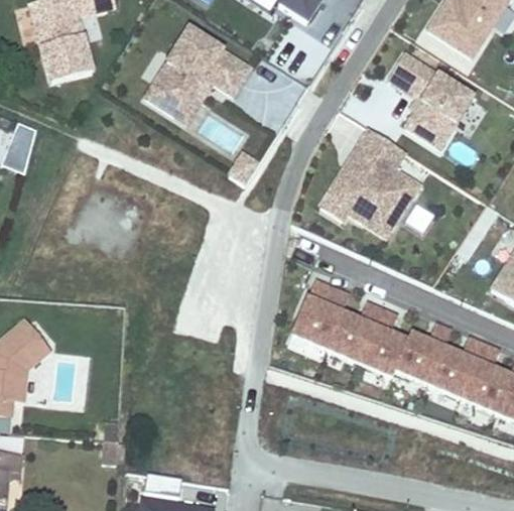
[(45,16),(40,0),(31,2),(36,19),(45,16)]
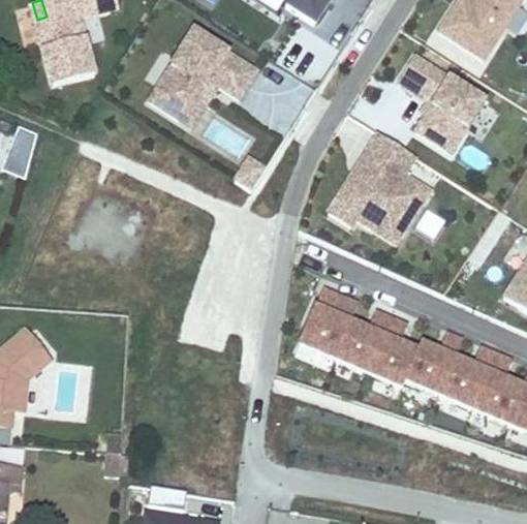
[(96,73),(82,16),(120,5),(118,0),(41,0),(47,17),(37,20),(54,85),(96,73)]
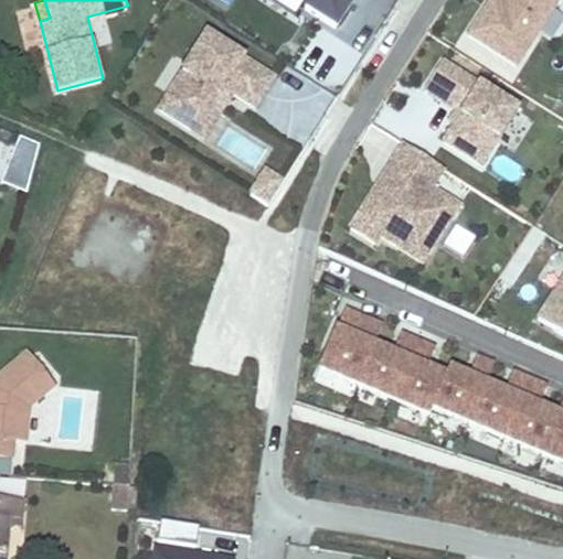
[(308,0),(306,3),(338,23),(353,0),(308,0)]
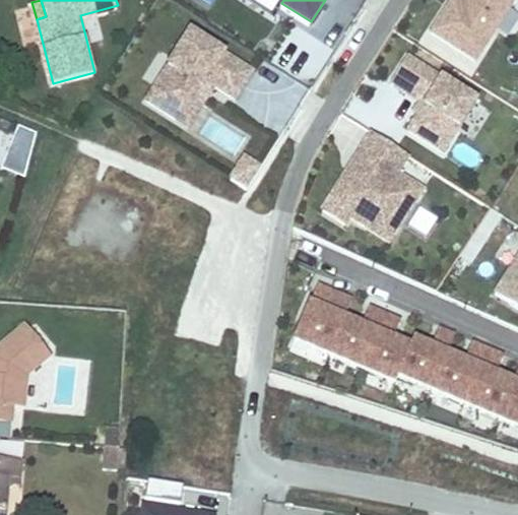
[(473,63),(513,0),(445,0),(426,31),(473,63)]
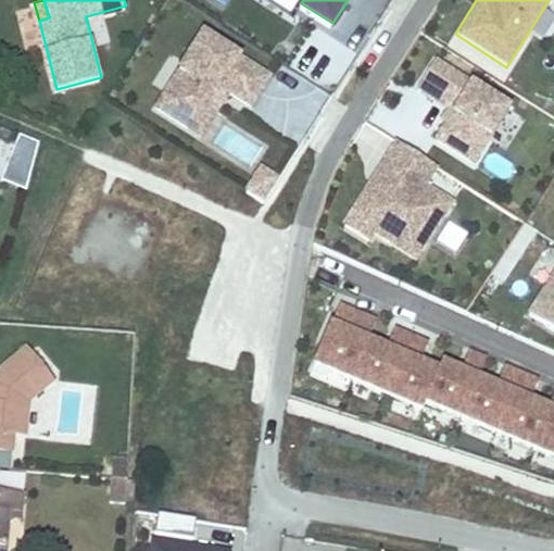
[(198,28),(152,101),(201,133),(228,89),(252,103),(271,75),(198,28)]
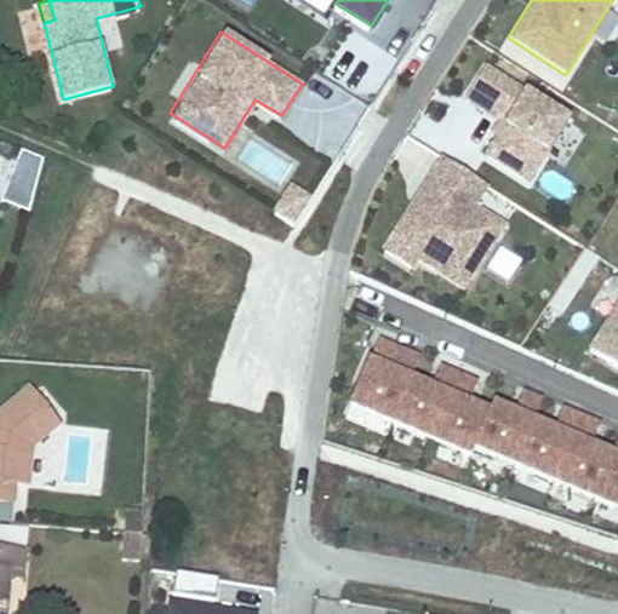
[(568,114),(480,58),(461,87),(497,109),(510,118),(503,130),(488,151),(528,177),(568,114)]
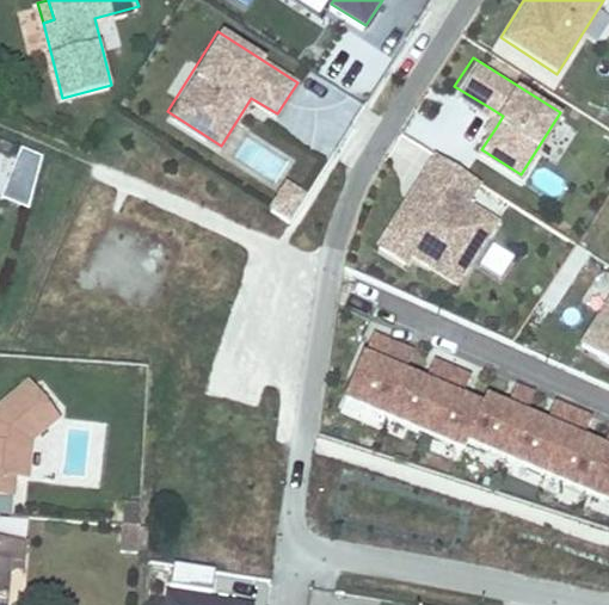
[(313,71),(285,118),(336,147),(363,100),(313,71)]
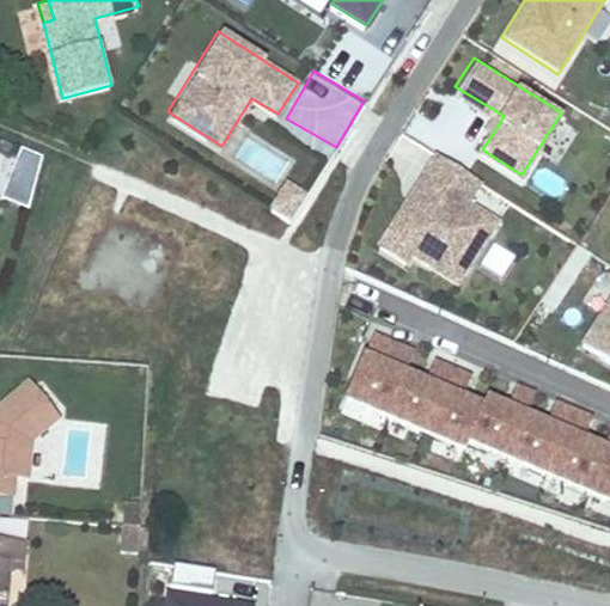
[(504,116),(490,108),(483,120),(496,128),(504,116)]
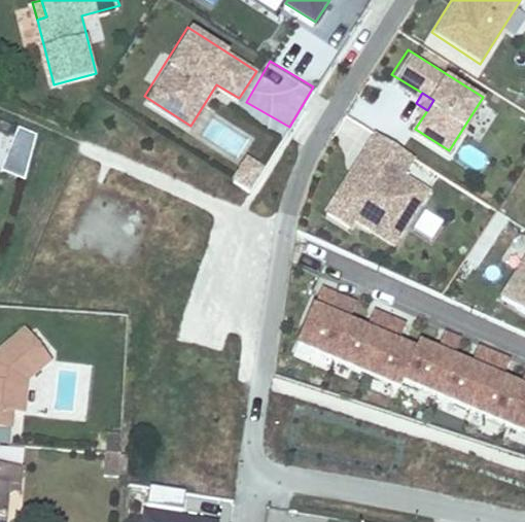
[(200,136),(242,152),(251,129),(209,113),(200,136)]
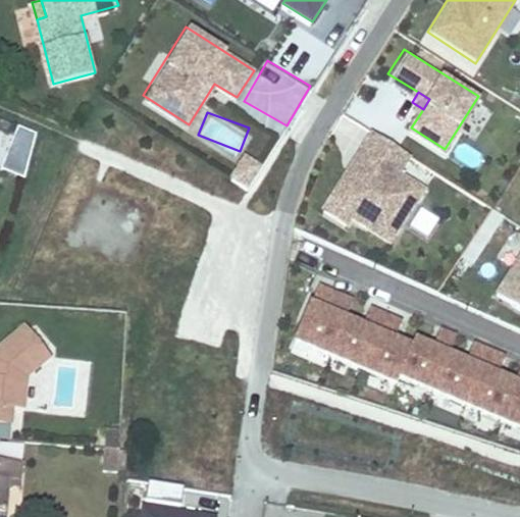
[(411,153),(371,127),(318,212),(341,226),(347,216),(387,243),(423,187),(400,171),(411,153)]
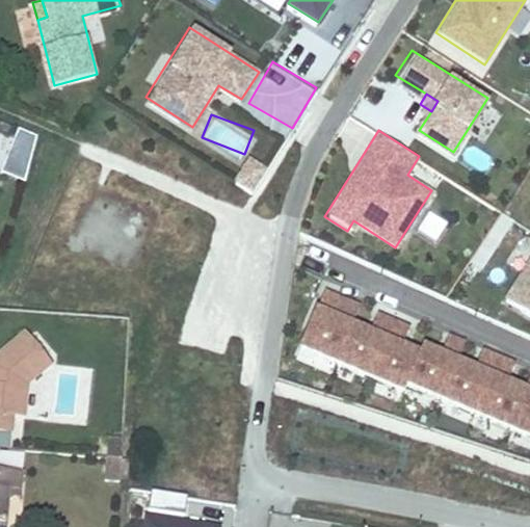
[(465,160),(491,168),(496,152),(471,142),(465,160)]
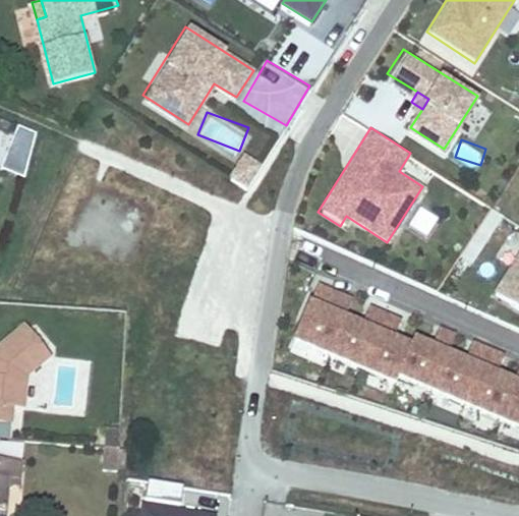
[(24,168),(30,150),(14,146),(9,164),(24,168)]
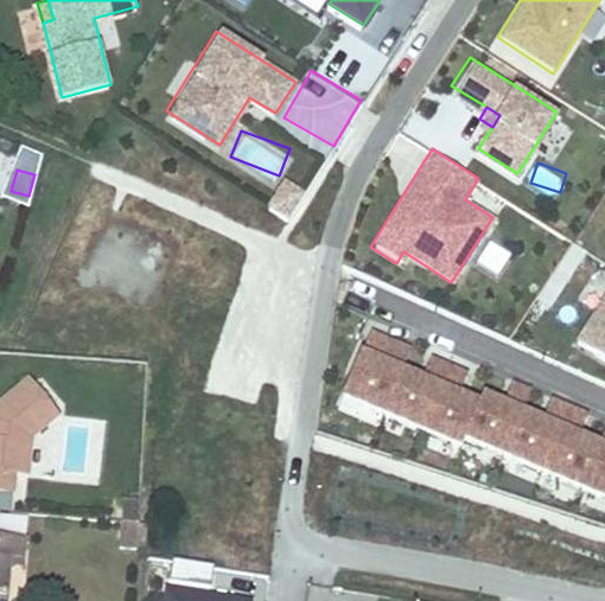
[(291,217),(305,194),(285,181),(271,205),(291,217)]
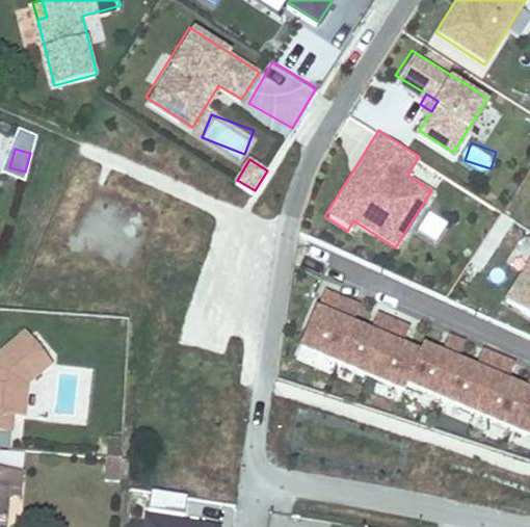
[(439,241),(450,220),(429,209),(418,230),(439,241)]
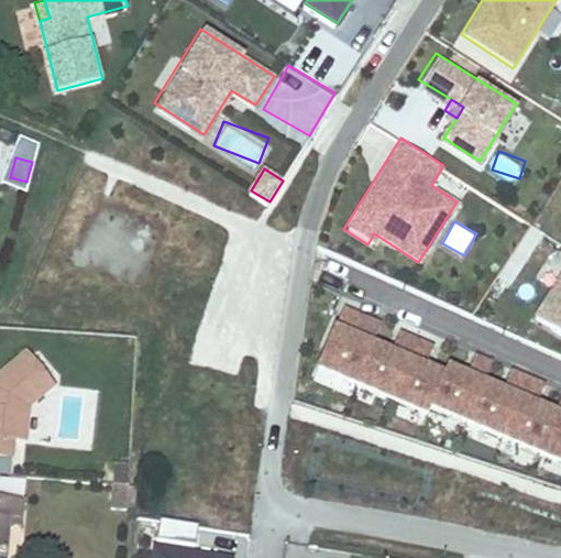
[(501,272),(513,281),(543,232),(531,225),(501,272)]
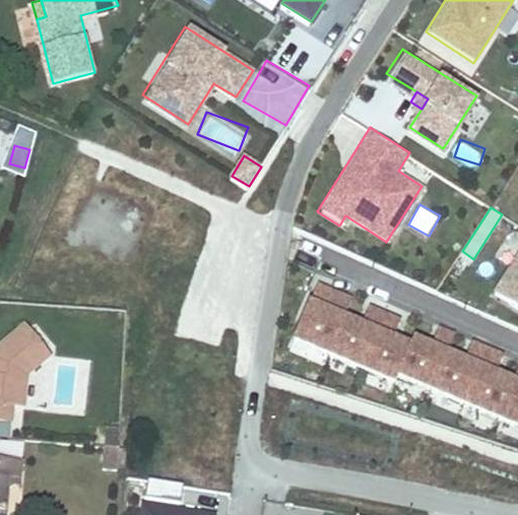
[(517,254),(496,291),(517,305),(517,254)]
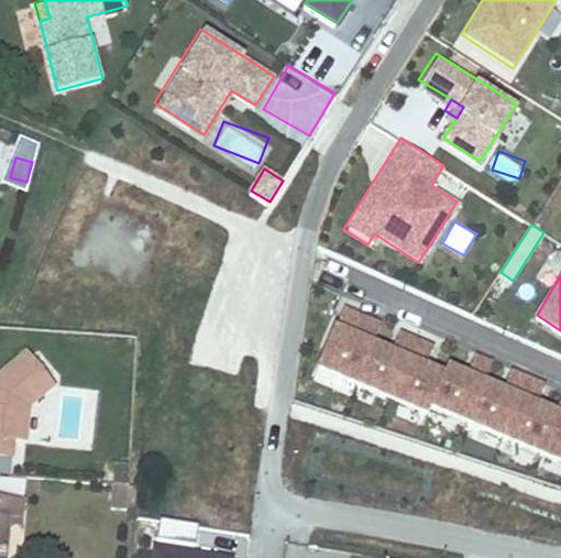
[(343,304),(314,365),(420,418),(428,402),(560,466),(560,397),(549,419),(531,411),(542,385),(512,371),(499,395),(482,385),(493,361),(475,352),(463,376),(443,367),(438,380),(419,371),(431,346),(398,330),(386,354),(367,346),(380,321),(343,304)]
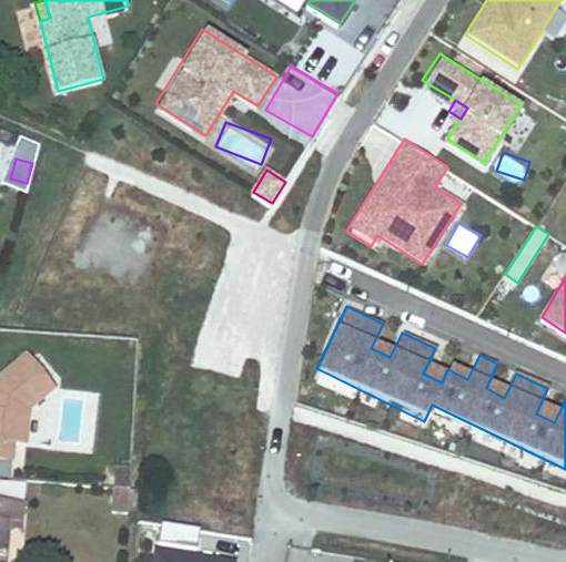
[(21,441),(23,407),(27,405),(29,408),(58,385),(30,351),(0,375),(0,457),(13,458),(16,440),(21,441)]
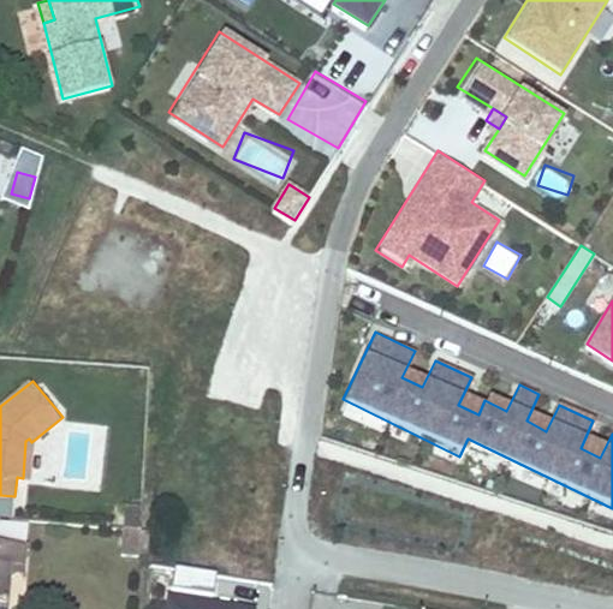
[(0,512),(13,514),(15,496),(0,495),(0,512)]
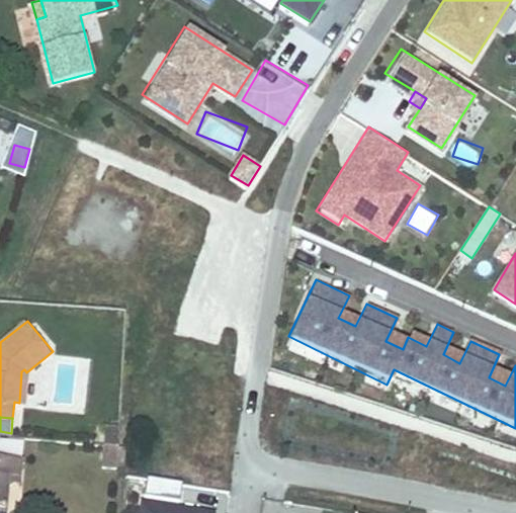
[(118,438),(119,423),(107,423),(106,437),(118,438)]
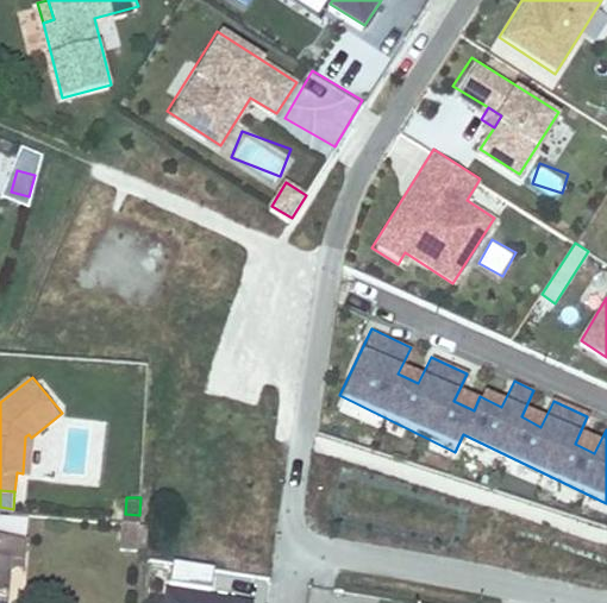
[(25,566),(30,515),(0,512),(0,542),(7,544),(17,556),(17,565),(25,566)]
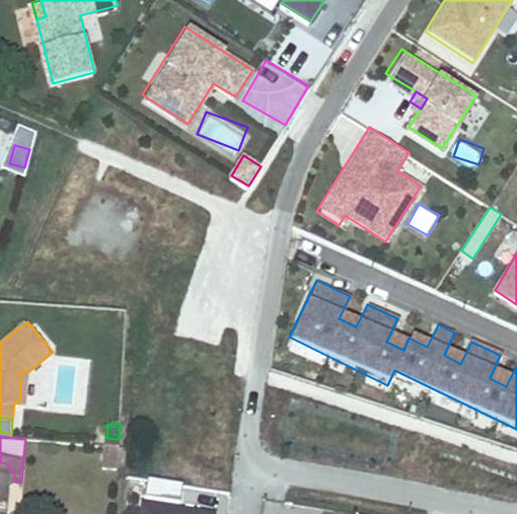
[(119,465),(120,444),(105,442),(103,464),(119,465)]
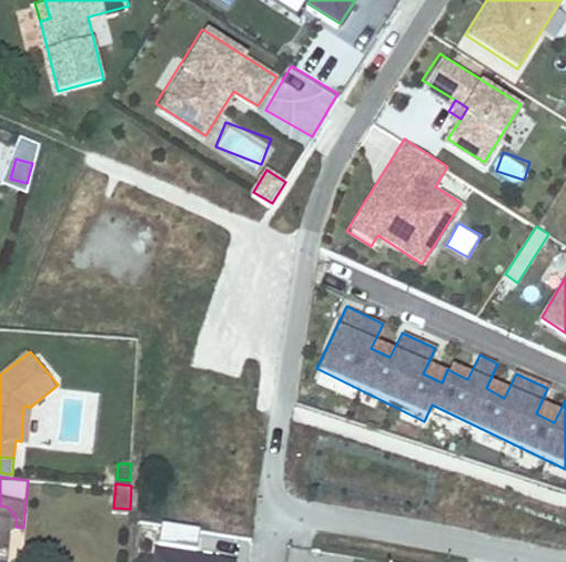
[(7,561),(10,531),(16,527),(16,518),(7,507),(0,506),(0,561),(7,561)]
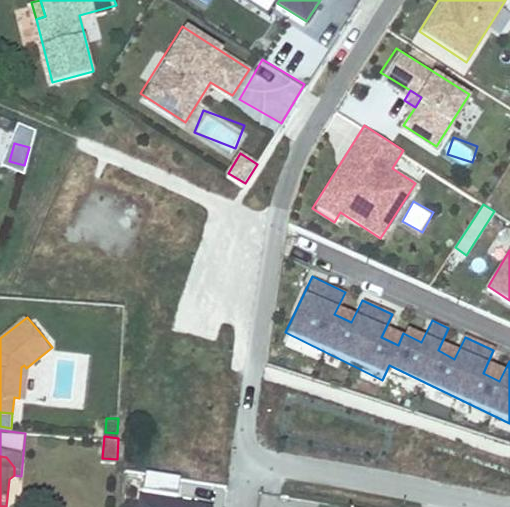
[(181,491),(181,474),(147,473),(146,490),(181,491)]
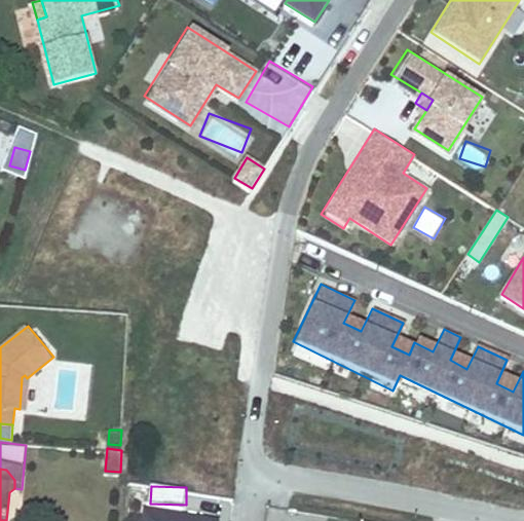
[(221,520),(221,518),(152,507),(149,520),(221,520)]
